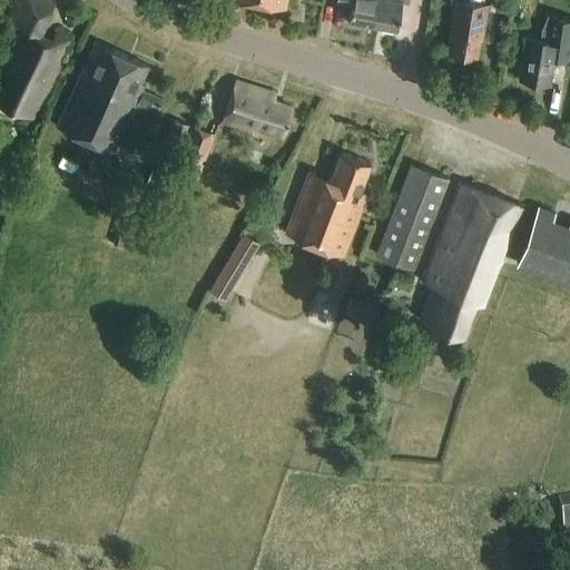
[(0,101),(32,117),(69,40),(56,33),(51,41),(39,36),(55,3),(47,0),(17,0),(8,20),(17,25),(22,33),(5,69),(12,72),(0,99),(0,101)]
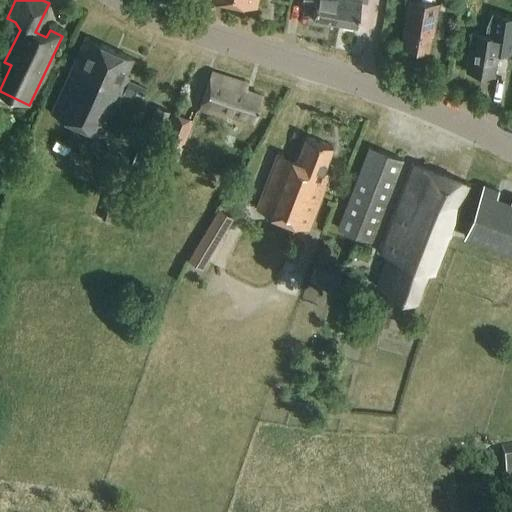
[(312,21),(334,25),(337,0),(300,0),(300,5),(314,7),(312,21)]
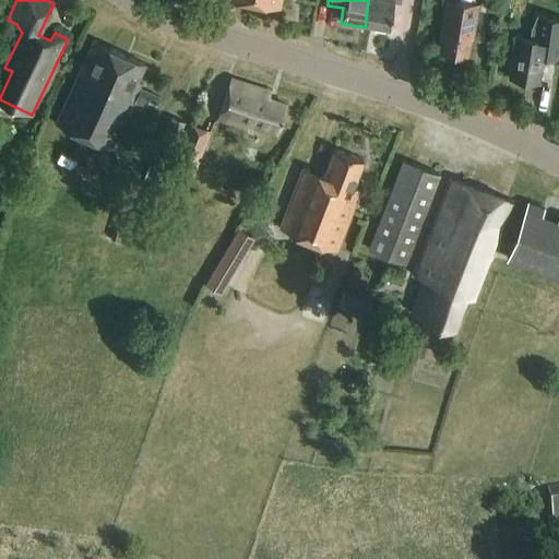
[(368,0),(365,27),(389,33),(394,0),(368,0)]
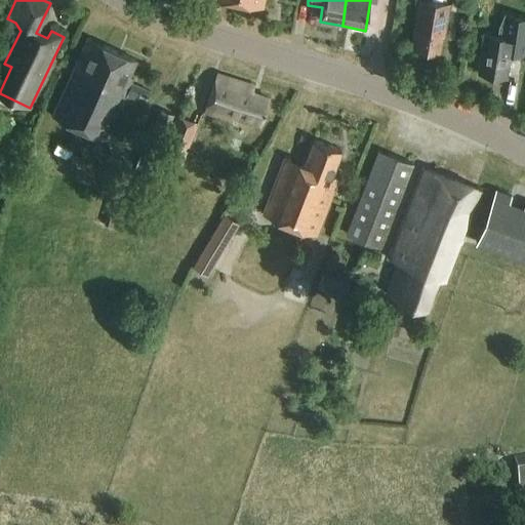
[(452,4),(427,0),(418,0),(412,46),(438,50),(441,33),(448,34),(452,4)]
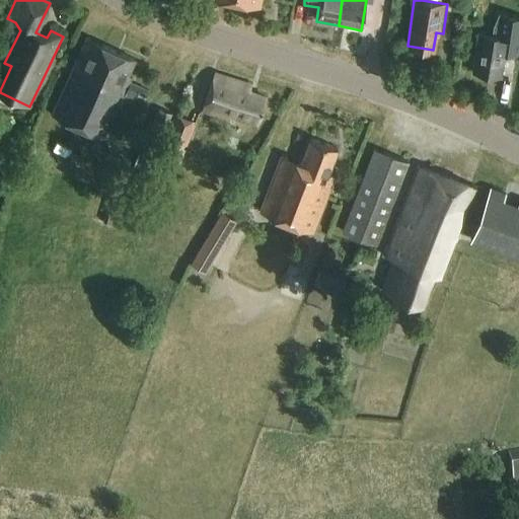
[(497,26),(495,36),(479,34),(473,74),(503,78),(507,54),(518,56),(518,18),(501,16),(497,26)]
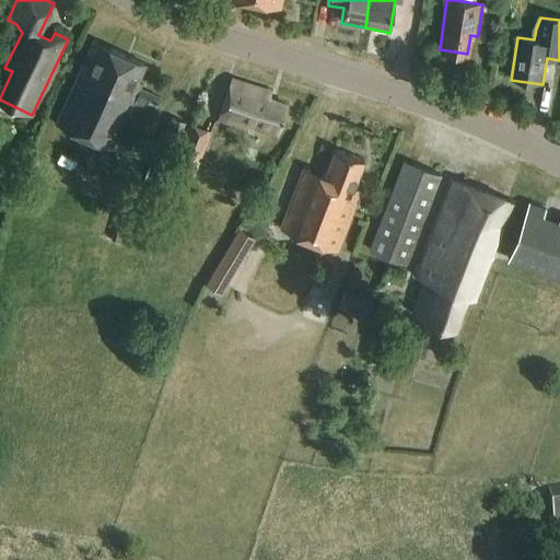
[(156,109),(161,101),(141,93),(143,86),(139,84),(147,67),(94,44),(58,127),(111,151),(130,106),(140,111),(143,103),(156,109)]
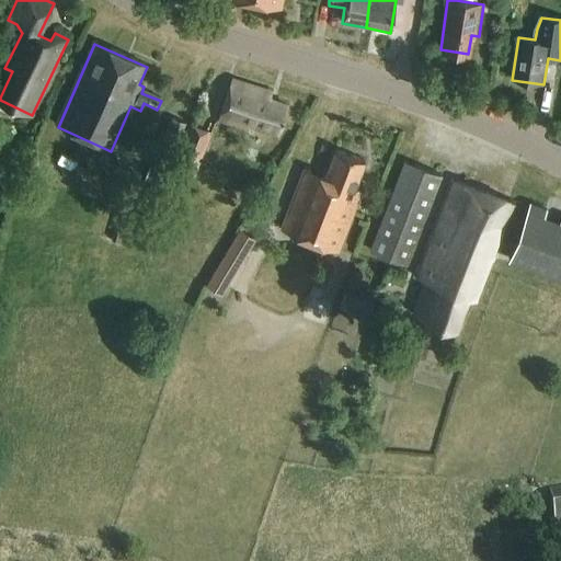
[(245,84),(230,80),(218,119),(277,137),(287,104),(267,98),(270,92),(245,84)]
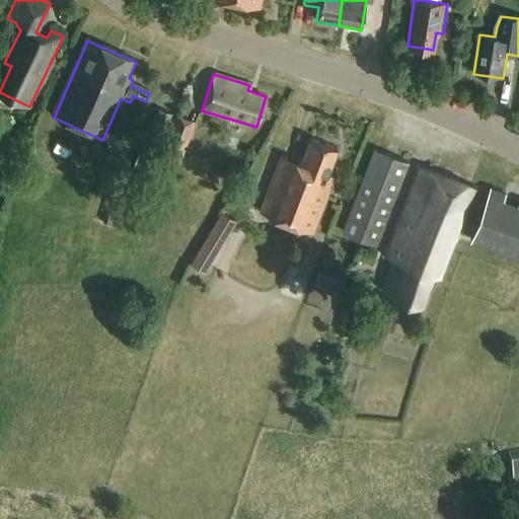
[(171,115),(159,109),(150,132),(162,137),(171,115)]
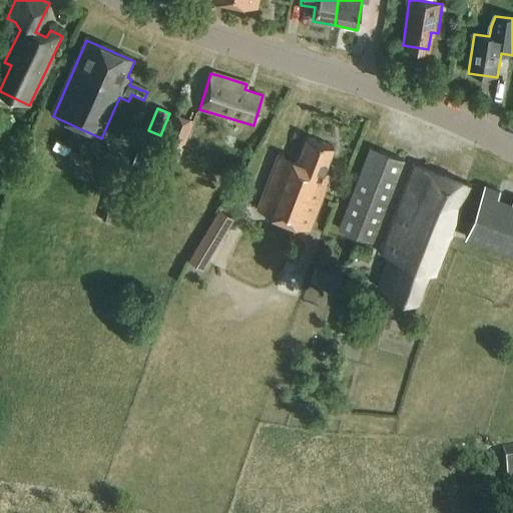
[(159,150),(179,158),(193,123),(173,115),(159,150)]
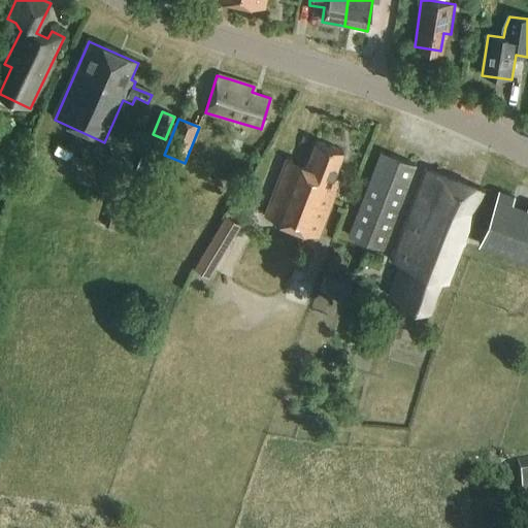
[(344,150),(329,143),(318,139),(307,165),(286,157),(263,213),(318,235),(340,179),(334,176),(344,150)]
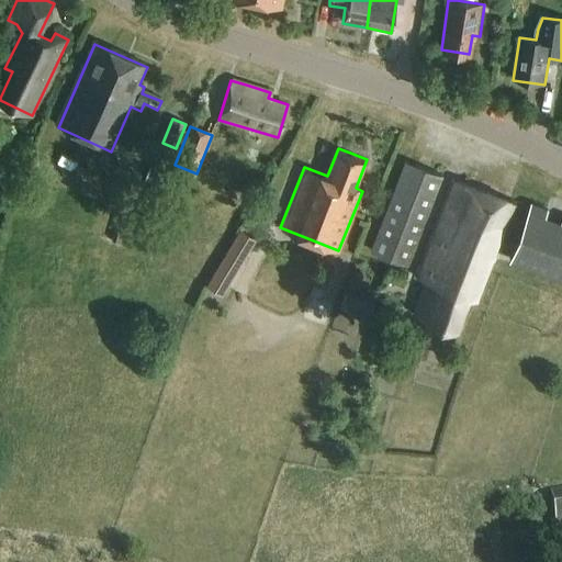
[(404,161),(370,250),(407,265),(441,176),(404,161)]
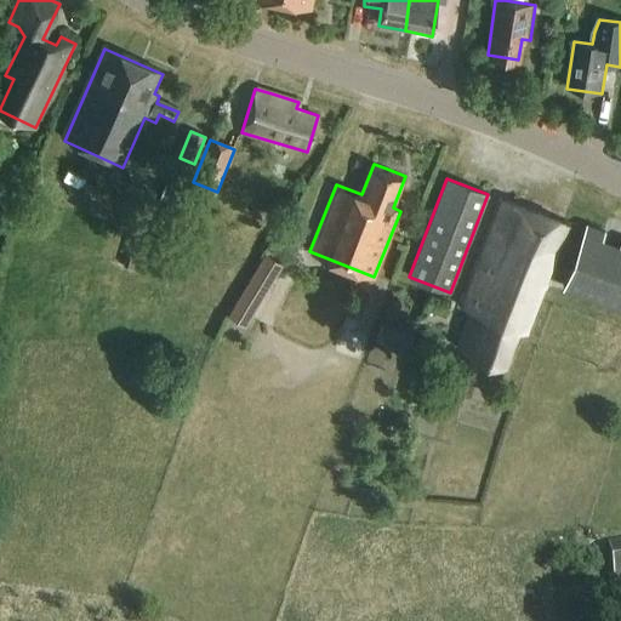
[(501,199),(488,234),(460,308),(473,313),(459,349),(503,366),(517,331),(528,336),(569,224),(501,199)]
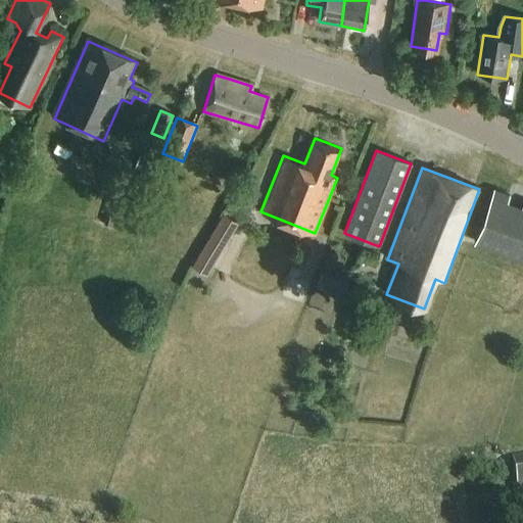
[(473,242),(522,260),(522,202),(522,206),(507,201),(510,194),(493,188),(473,242)]
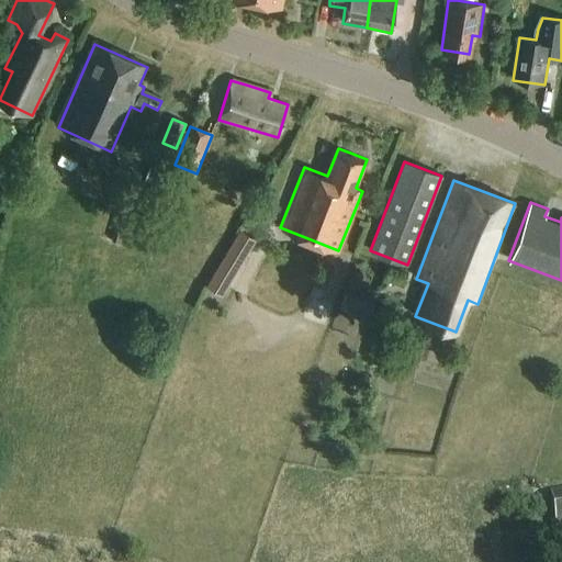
[(111,239),(143,249),(152,220),(119,210),(111,239)]
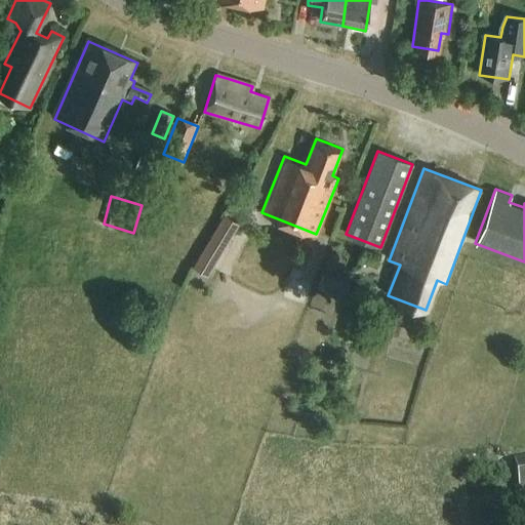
[(194,268),(208,277),(240,225),(225,215),(194,268)]
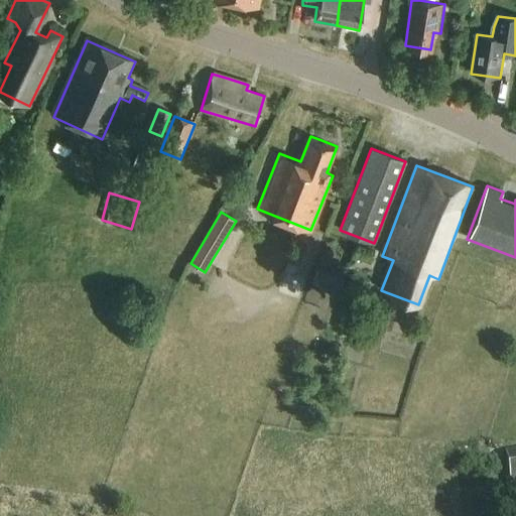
[(318,269),(312,285),(339,294),(345,278),(318,269)]
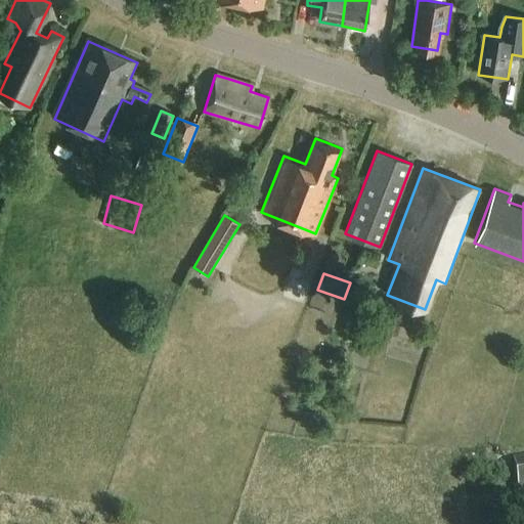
[(523,459),(512,461),(518,495),(523,493),(523,459)]
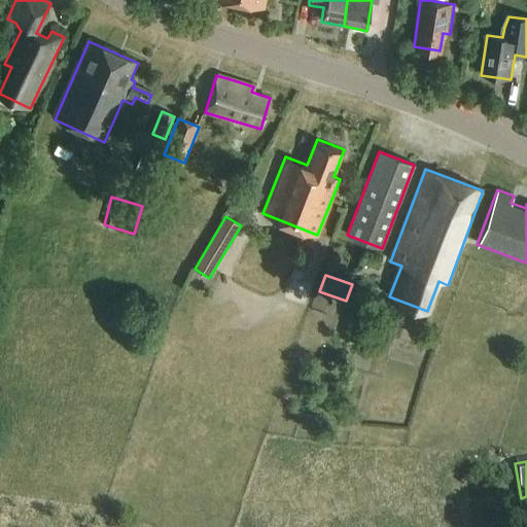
All buildings are outlined.
